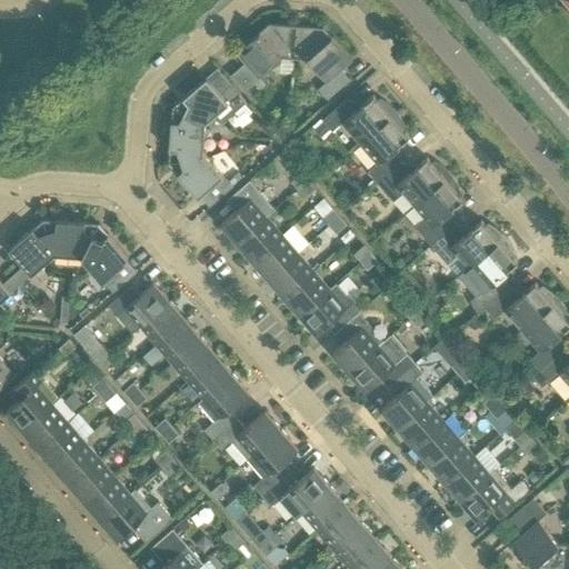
[(293,58),(296,25),(269,22),(236,51),(245,62),(230,75),(250,98),(265,85),(258,77),(280,58),(293,58)]
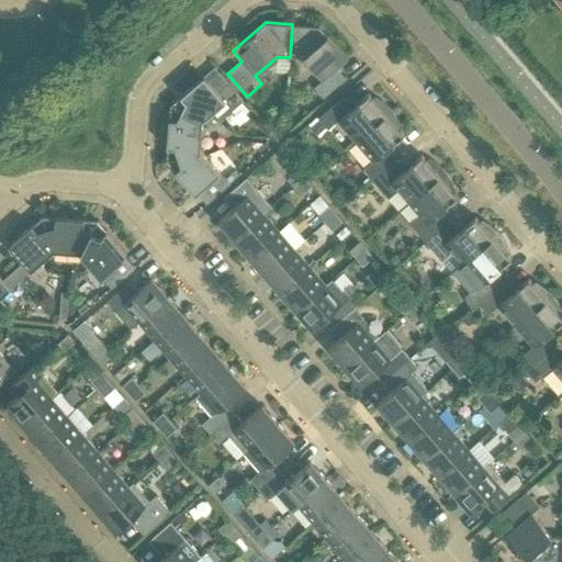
[(292,24),(290,57),(303,58),(322,80),(314,87),(324,98),(346,78),(337,68),(347,58),(318,26),(292,24)]
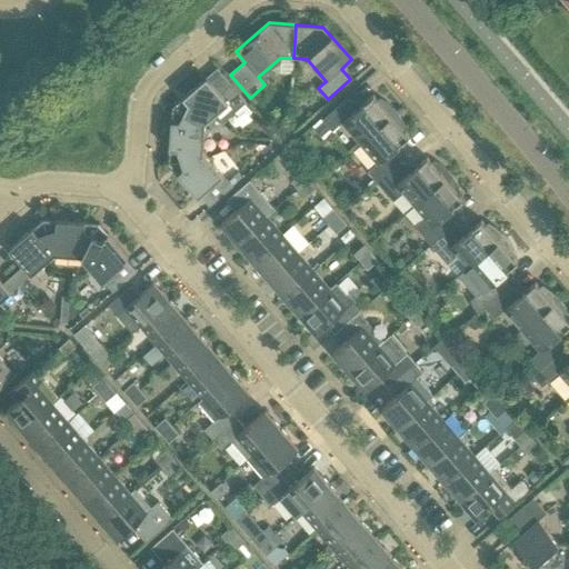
[(220,93),(206,77),(182,98),(185,100),(181,105),(177,109),(205,123),(212,117),(221,123),(246,102),(239,93),(231,85),(220,93)]
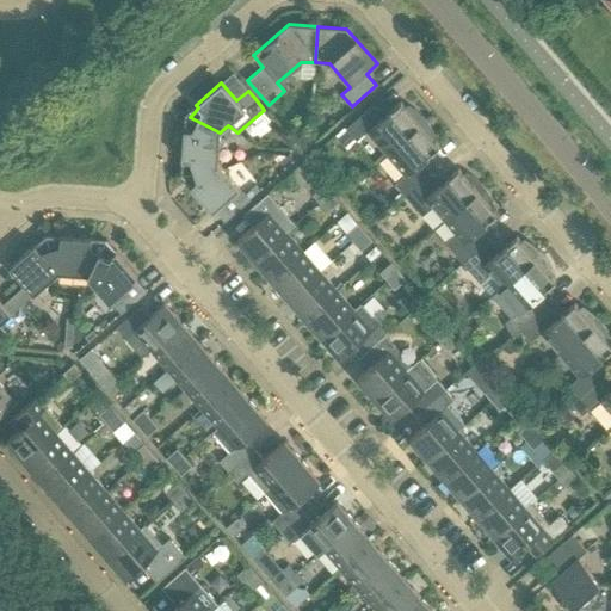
[(366,131),(386,153),(425,118),(421,115),(418,111),(414,109),(409,106),(405,104),(401,102),(382,117),(372,105),(346,128),(345,127),(337,135),(347,148),(366,131)]
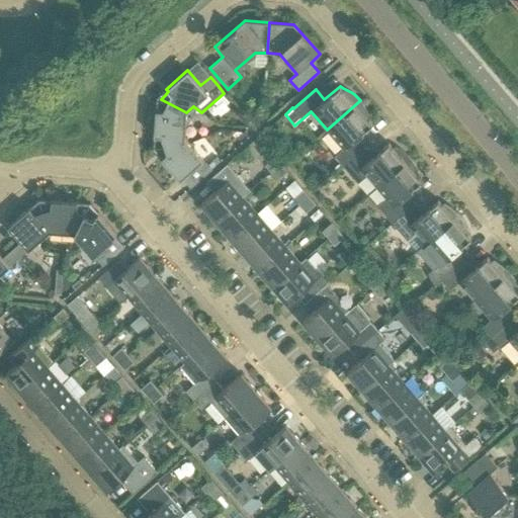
[(185,138),(186,112),(161,99),(160,104),(159,109),(156,109),(154,136),(157,136),(158,141),(158,147),(185,138)]
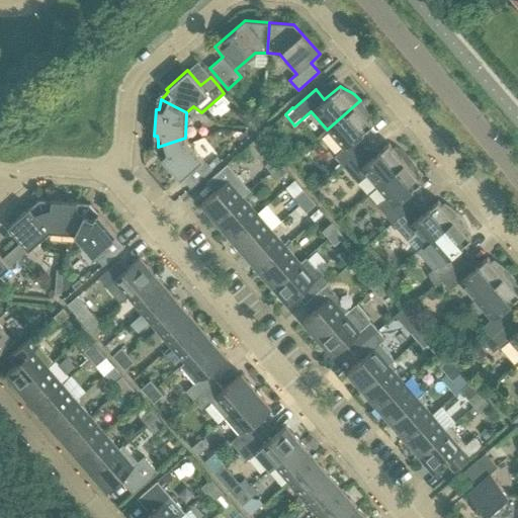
[(335,156),(343,166),(365,147),(357,137),(372,123),(371,119),(369,115),(368,111),(365,107),(363,104),(360,100),(327,130),(343,149),(335,156)]
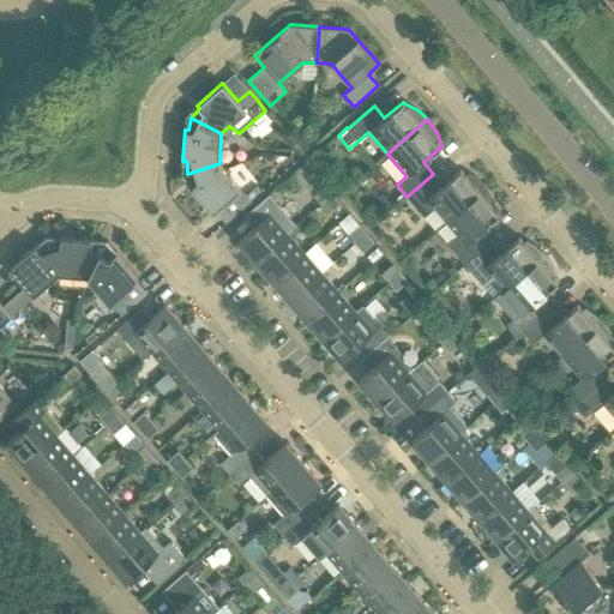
[(293,142),(304,154),(314,144),(304,132),(293,142)]
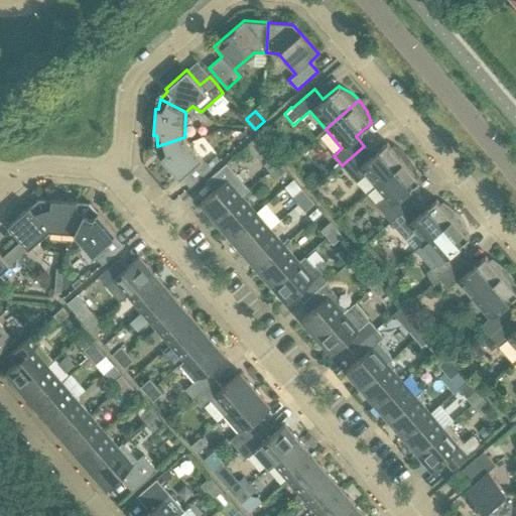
[(189,186),(211,167),(184,137),(157,146),(160,150),(162,155),(160,157),(179,178),(181,176),(189,186)]
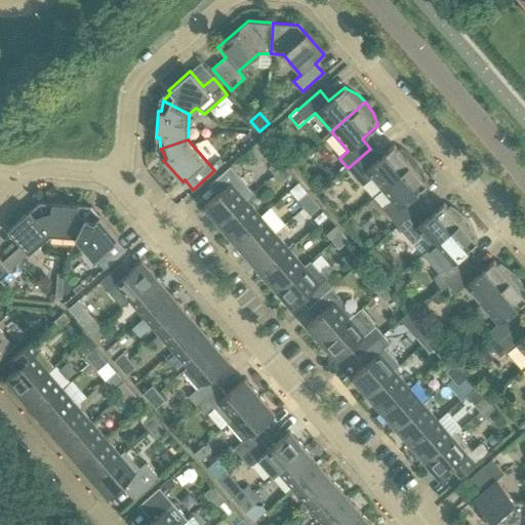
[(374,182),(381,190),(391,182),(415,160),(412,156),(409,153),(405,151),(402,149),(398,147),(394,145),(378,158),(370,149),(348,168),(363,186),(371,177),(374,182)]
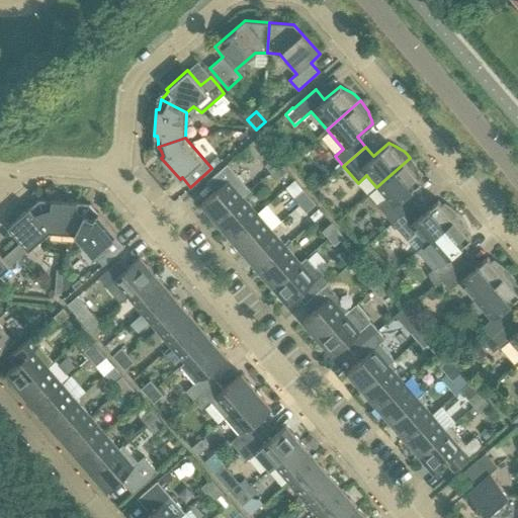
[(271,172),(280,164),(274,157),(265,165),(271,172)]
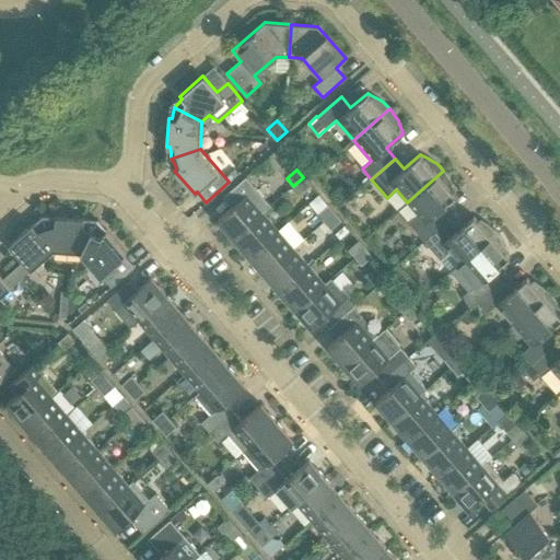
[(408,222),(424,241),(448,220),(440,209),(456,195),(454,189),(453,185),(451,181),(448,177),(446,174),(443,171),(417,194),(407,202),(418,214),(408,222)]
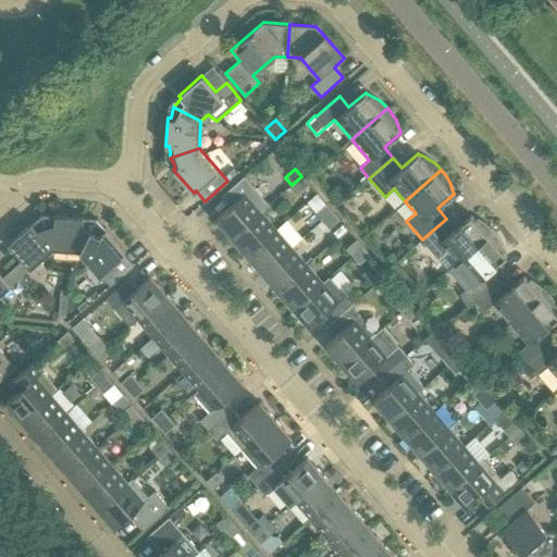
[(223,226),(232,236),(261,211),(270,203),(245,175),(222,196),(231,206),(219,215),(226,224),(223,226)]
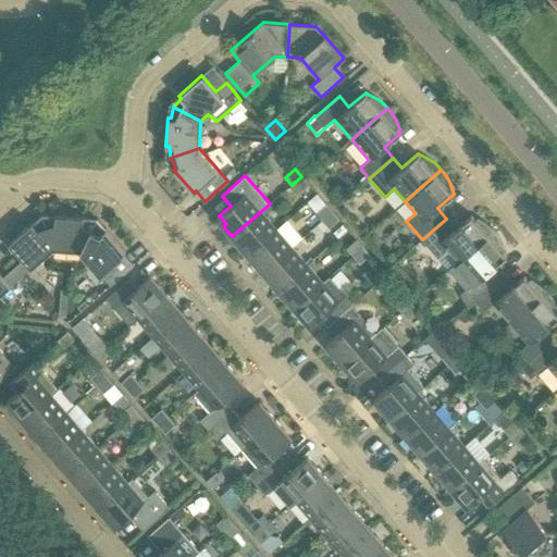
[(301,176),(292,185),(298,193),(308,184),(301,176)]
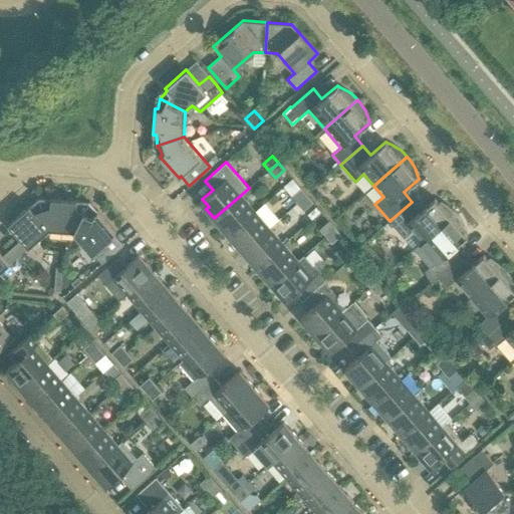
[(297,203),(307,195),(300,188),(291,196),(297,203)]
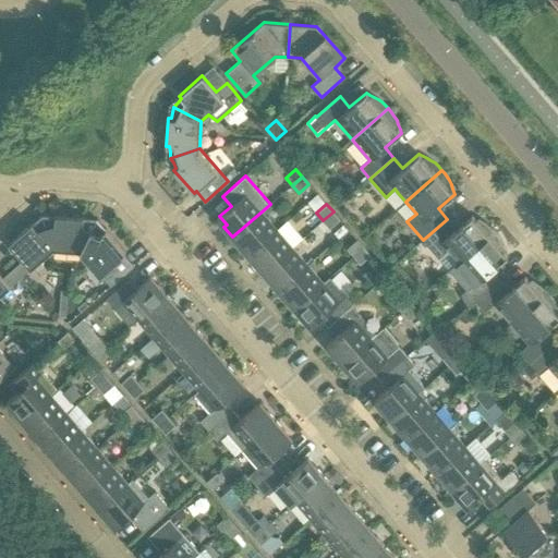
[(244,244),(251,252),(277,229),(262,211),(232,237),(241,247),(244,244)]
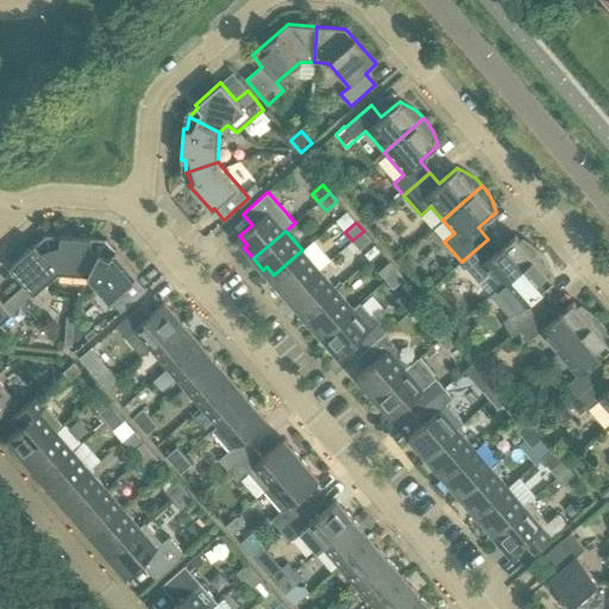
[(364,231),(352,240),(359,250),(371,239),(364,231)]
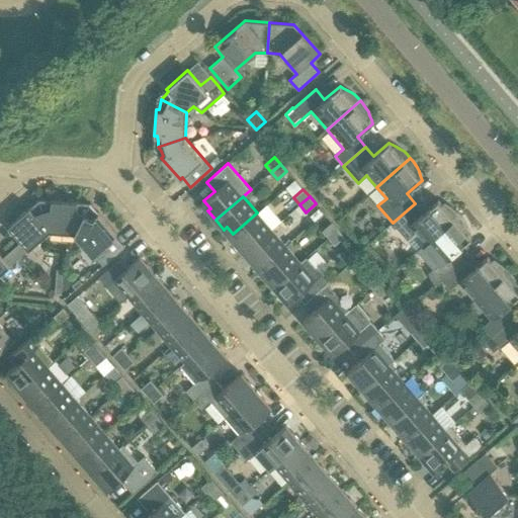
[(75,233),(87,207),(82,206),(77,204),(77,201),(52,199),(51,202),(46,203),(40,203),(50,231),(75,233)]
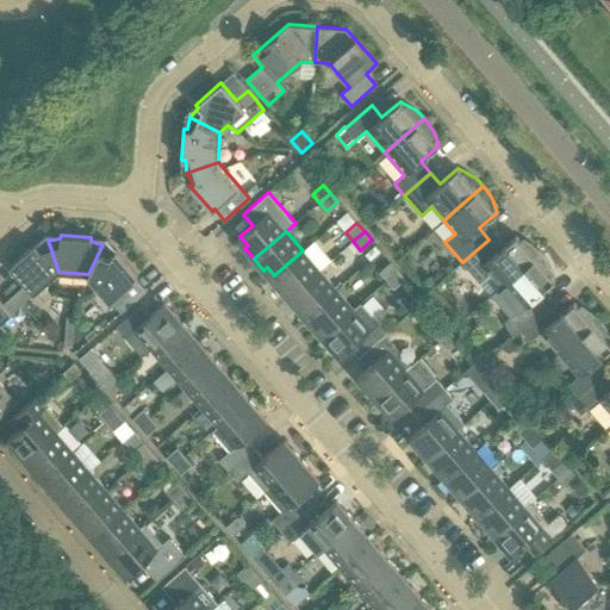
[(490,274),(502,287),(541,253),(537,249),(534,246),(529,242),(526,240),(521,237),(516,235),(498,250),(489,240),(462,262),(479,282),(490,274)]
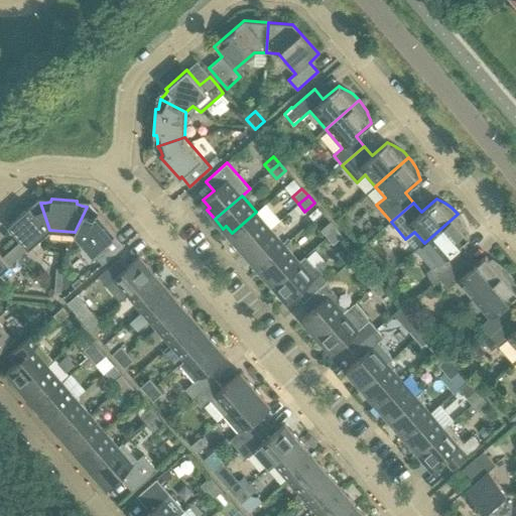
[(18,256),(49,230),(40,203),(35,206),(31,209),(29,207),(7,225),(21,240),(11,248),(18,256)]
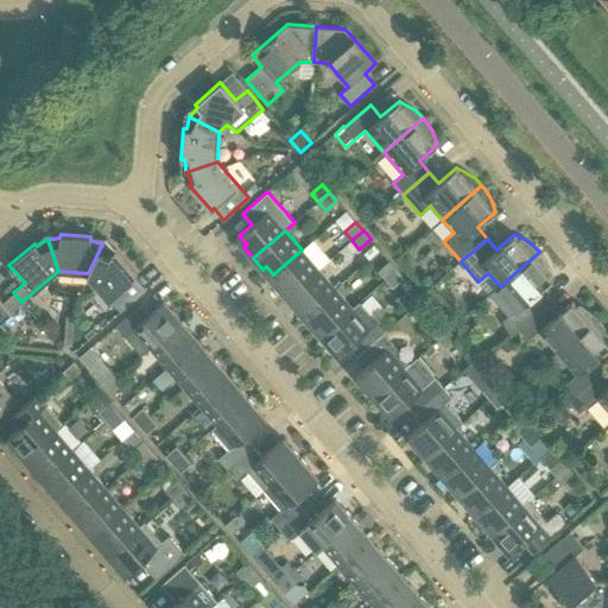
[(88,273),(99,285),(121,311),(146,289),(134,277),(137,274),(115,249),(113,251),(107,247),(102,244),(88,273)]
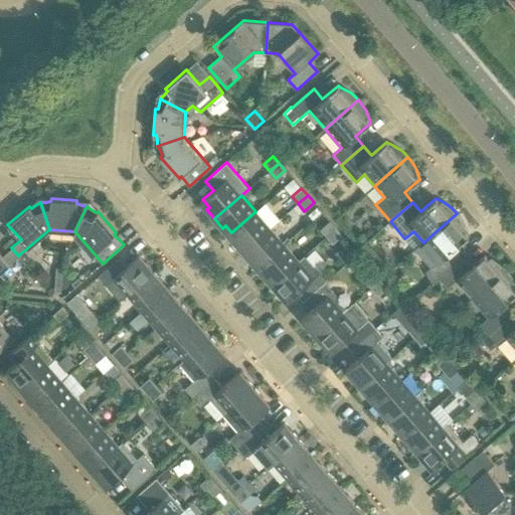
[(322,212),(317,207),(308,214),(313,220),(322,212)]
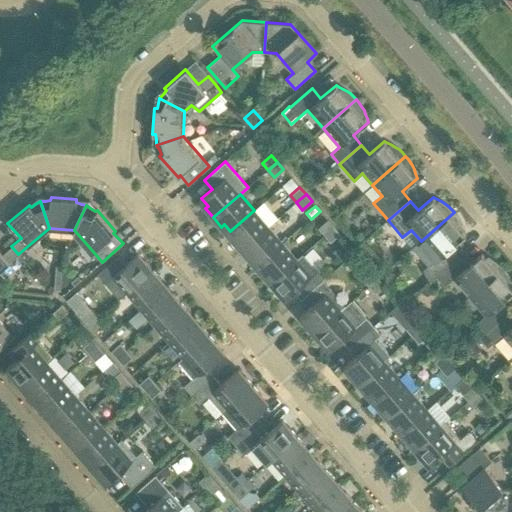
[(254,210),(230,231),(236,238),(233,240),(242,250),(268,227),(254,210)]
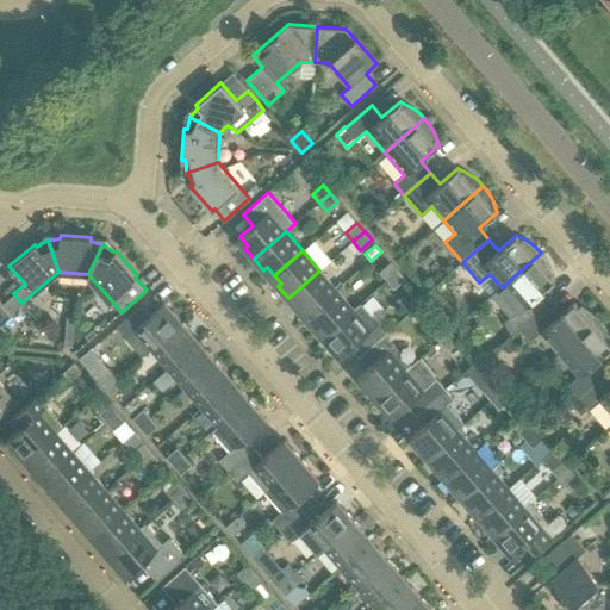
[(514,336),(520,329),(547,306),(536,296),(554,280),(553,274),(552,269),(549,265),(547,261),(545,256),(541,253),(502,287),(521,309),(505,322),(506,325),(509,329),(514,336)]
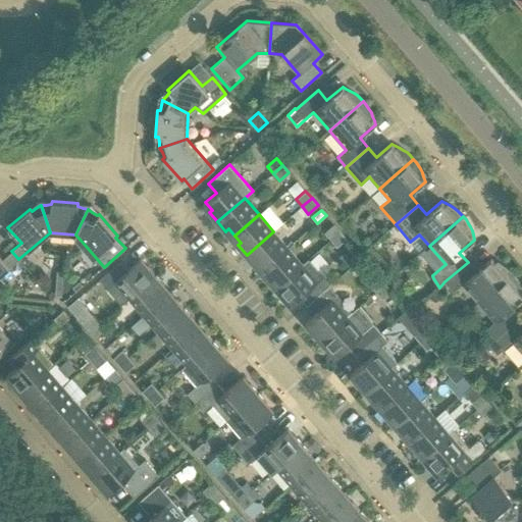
[(330,240),(341,231),(334,224),(324,232),(330,240)]
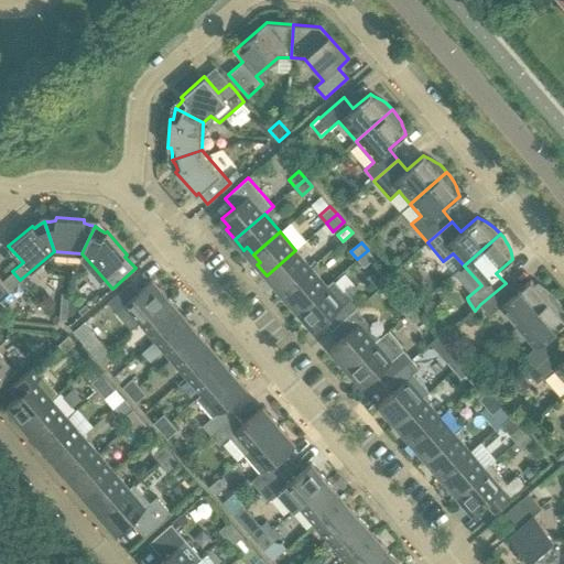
[(284,291),(311,268),(295,250),(267,275),(275,285),(278,283),(284,291)]
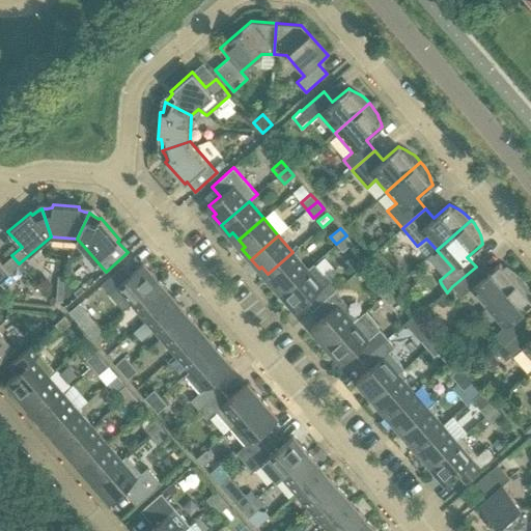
[(346,235),(336,244),(343,251),(353,243),(346,235)]
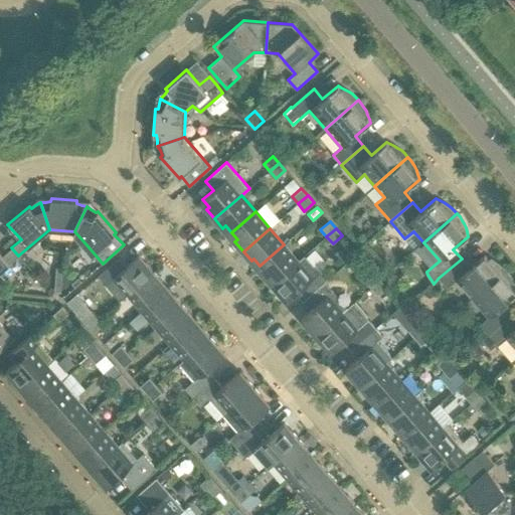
[(264,275),(272,285),(298,261),(284,244),(260,266),(266,273),(264,275)]
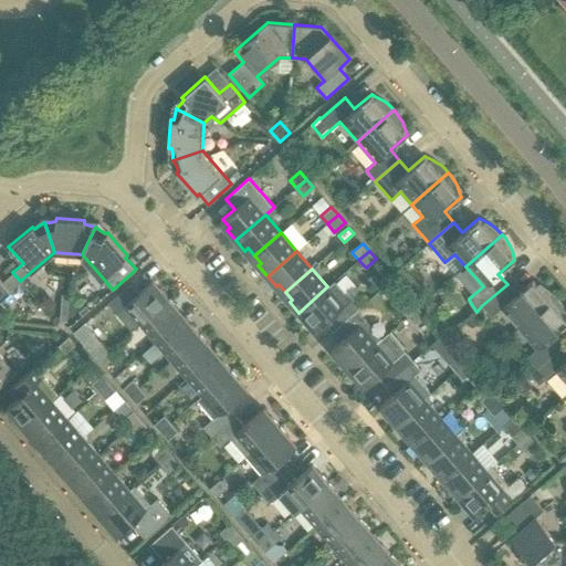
[(0,299),(20,281),(12,272),(2,281),(0,279),(0,299)]
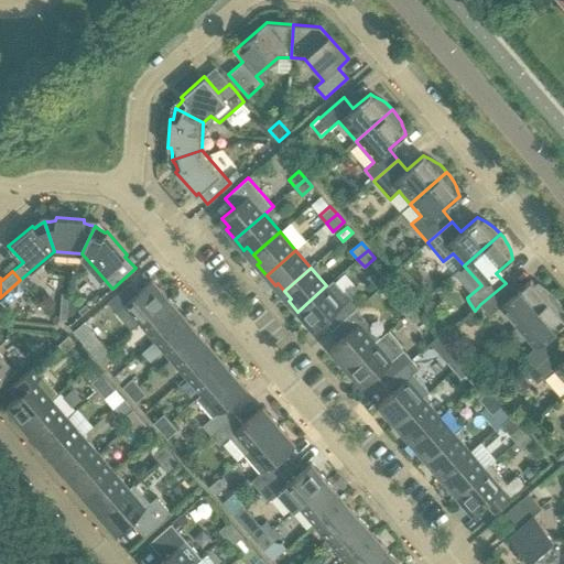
[(500,307),(517,327),(554,295),(551,292),(548,289),(543,285),(540,283),(535,281),(531,279),(514,294),(506,283),(480,304),(490,315),(500,307)]
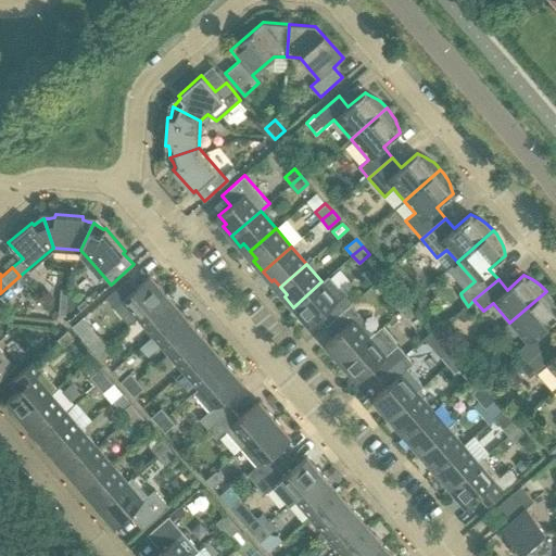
[(324,323),(327,326),(336,318),(345,310),(338,300),(345,294),(329,276),(321,281),(293,307),(302,317),(305,315),(312,323),(319,317),(324,323)]
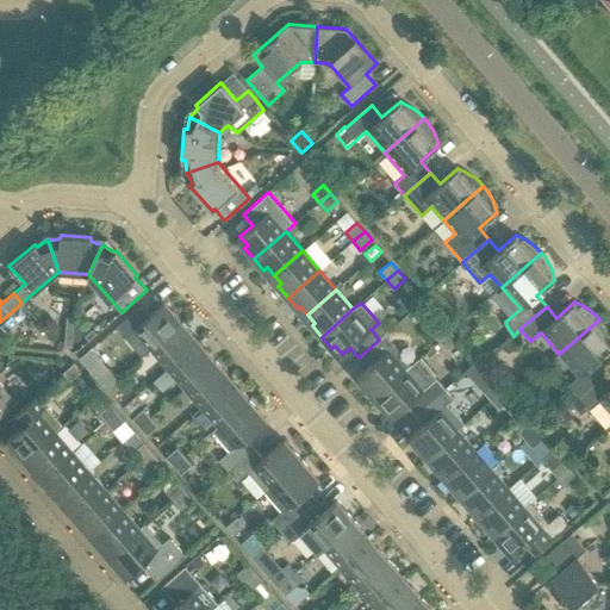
[(141,305),(116,327),(142,356),(150,349),(182,322),(173,310),(169,313),(161,304),(149,315),(141,305)]
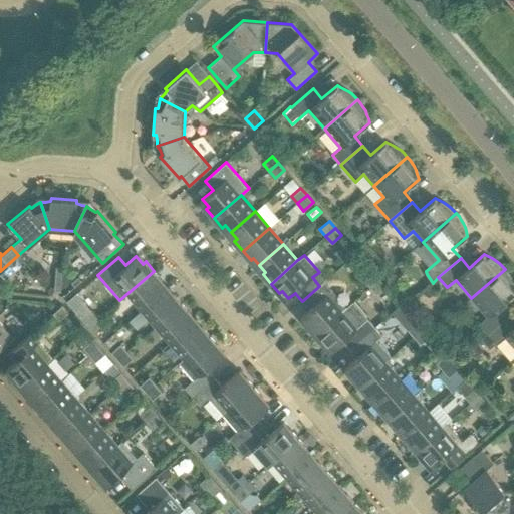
[(479,324),(487,333),(509,314),(501,305),(513,293),(513,284),(512,280),(510,276),(507,272),(505,269),(471,298),(487,316),(479,324)]
